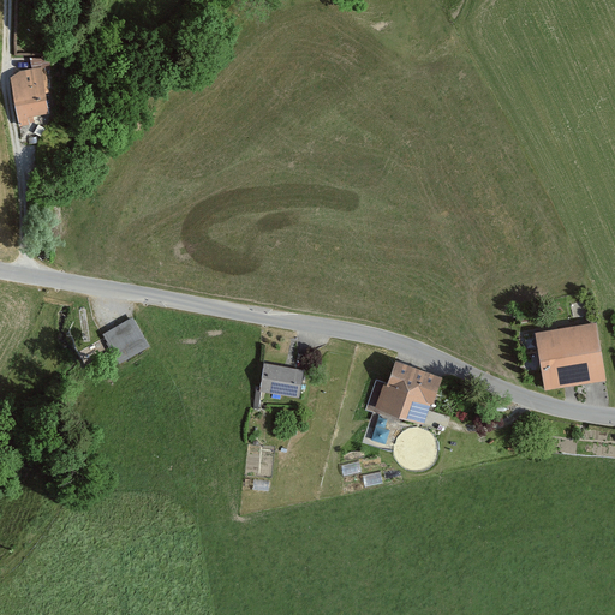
[(40,70),(12,75),(19,120),(47,114),(40,70)]
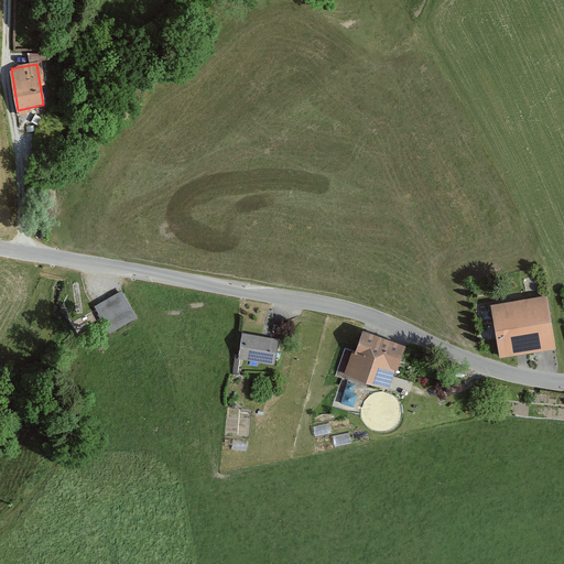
[(134,317),(120,293),(96,307),(109,332),(134,317)]
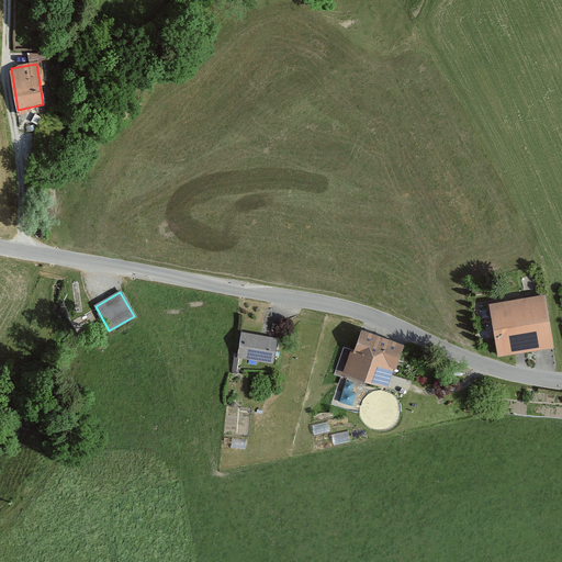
[(547,295),(491,303),(497,355),(554,347),(547,295)]
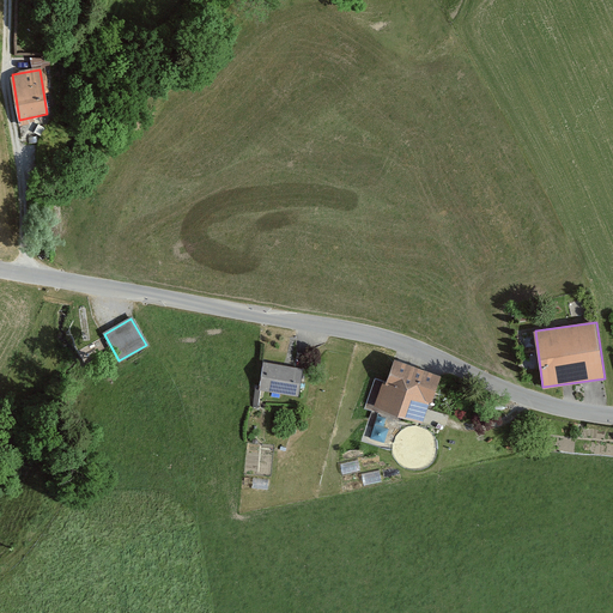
[(442,374),(393,354),(375,402),(424,422),(442,374)]
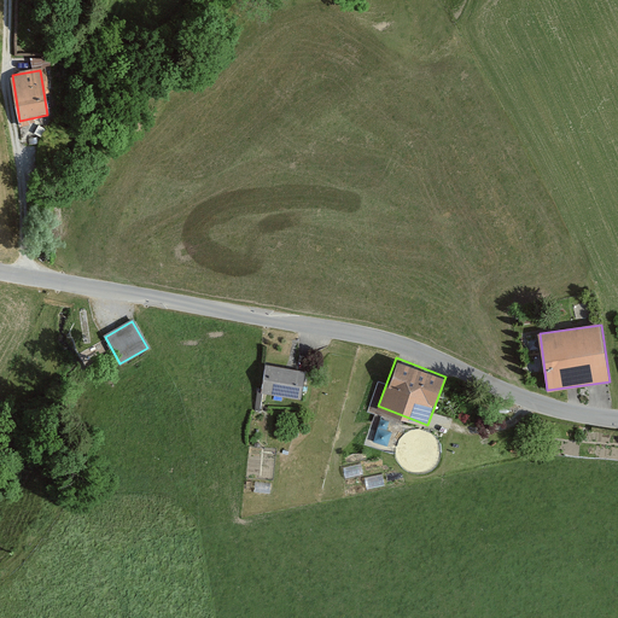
[(304,369),(263,363),(258,391),(299,398),(304,369)]
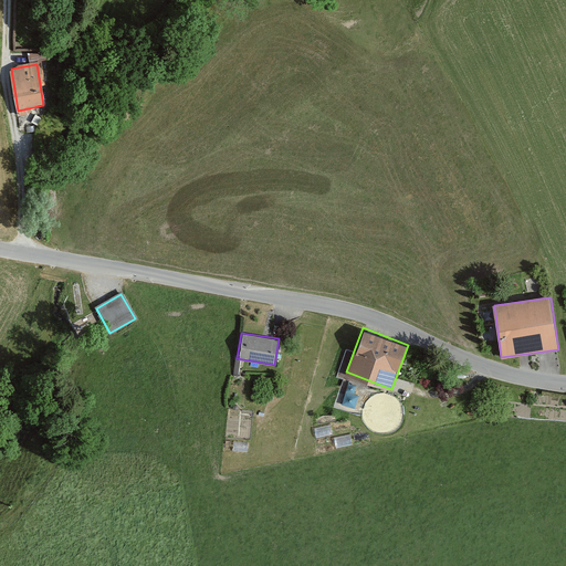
All buildings are outlined.
